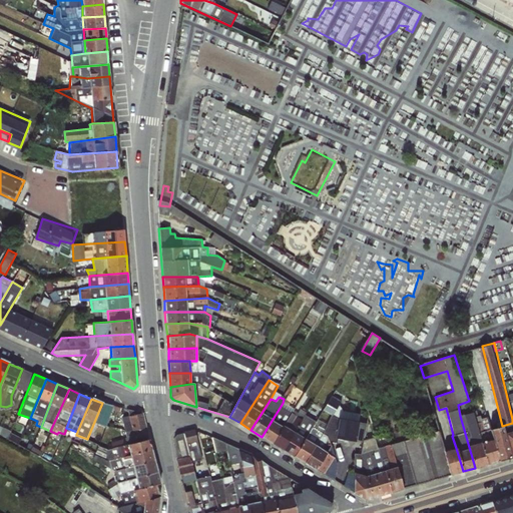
[(102,403),(94,422),(105,427),(111,413),(117,416),(120,408),(102,403)]
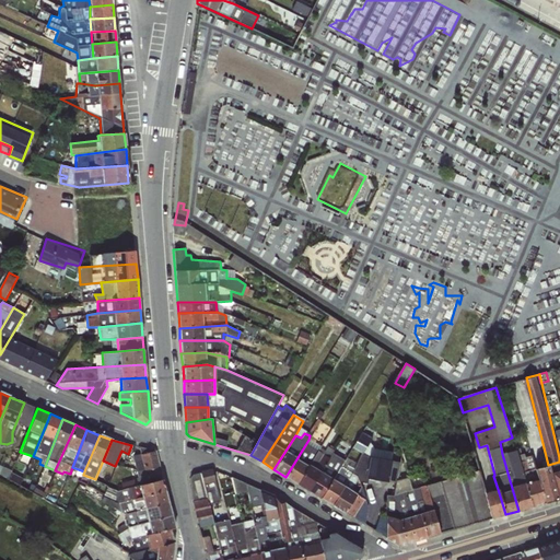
[(308,440),(286,477),(298,483),(319,447),(321,445),(308,440)]
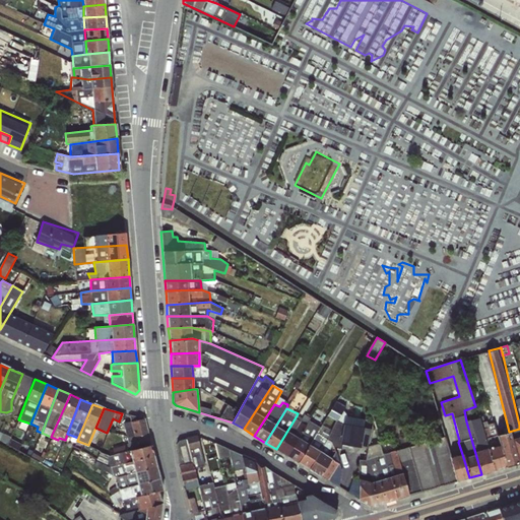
[(478,416),(477,418),(494,470),(506,467),(498,435),(490,413),(478,416)]
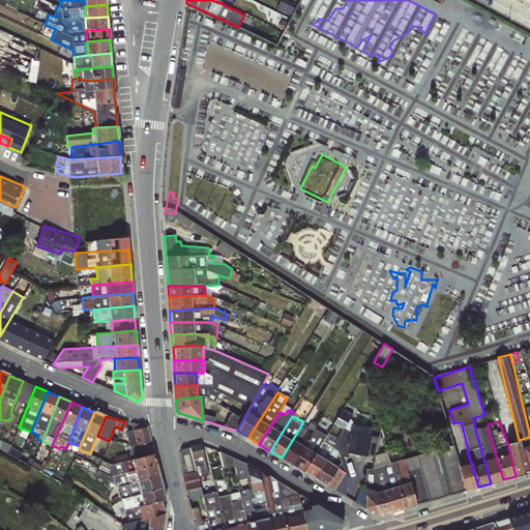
[(302,423),(282,458),(292,465),(317,425),(310,422),(307,427),(302,423)]
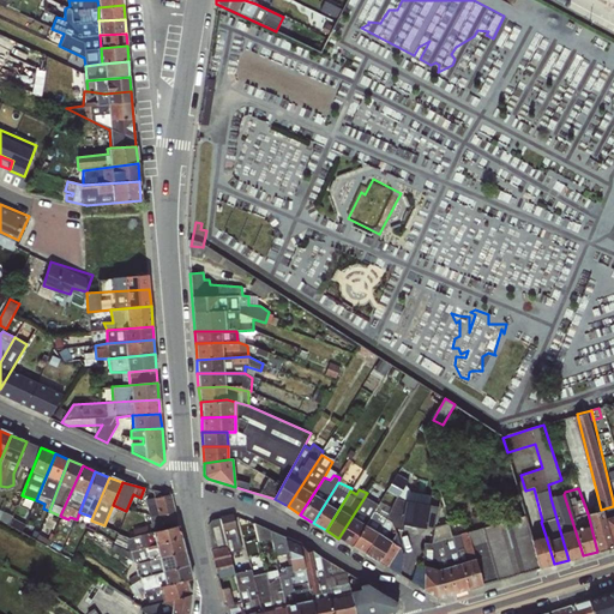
[(158,528),(181,523),(174,492),(151,498),(158,528)]
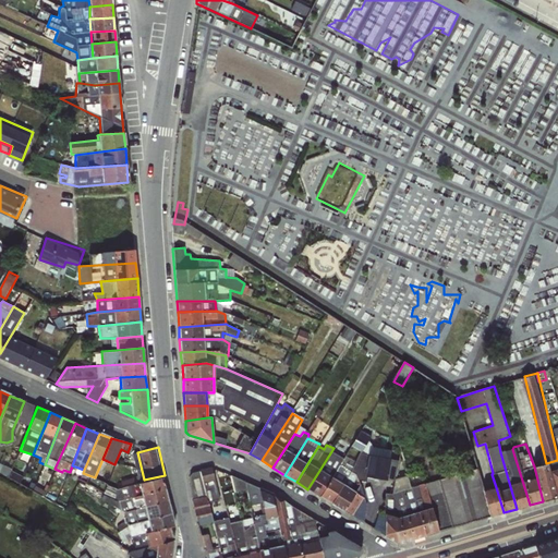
[(334,448),(307,489),(320,497),(340,464),(344,456),(334,448)]
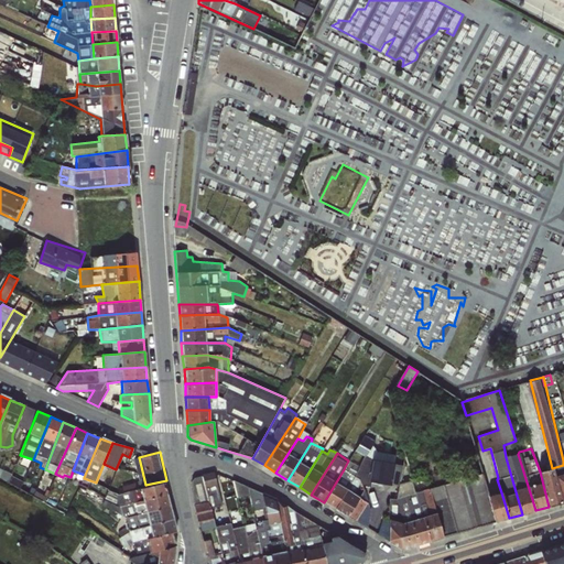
[(518,454),(506,457),(522,514),(535,510),(518,454)]
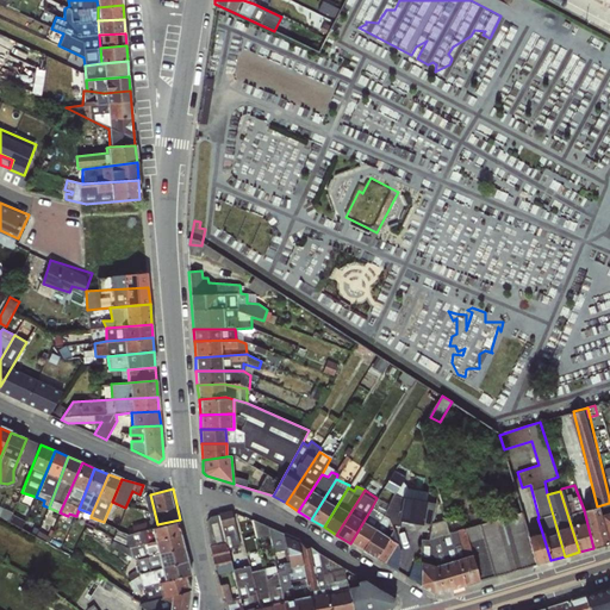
[(397,521),(421,524),(422,526),(428,502),(402,497),(397,521)]
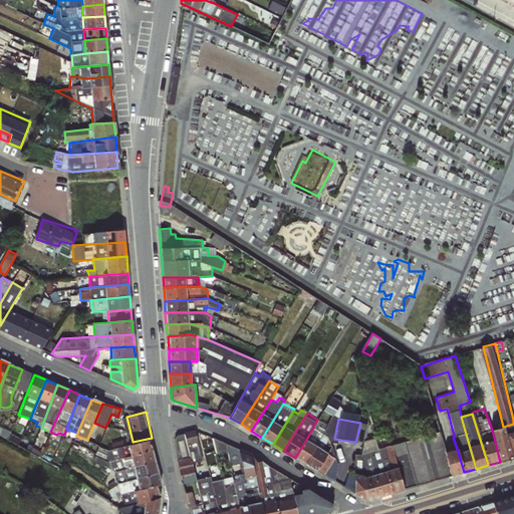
[(366,424),(360,423),(355,443),(354,442),(352,452),(354,455),(353,493),(365,500),(365,436),(366,424)]
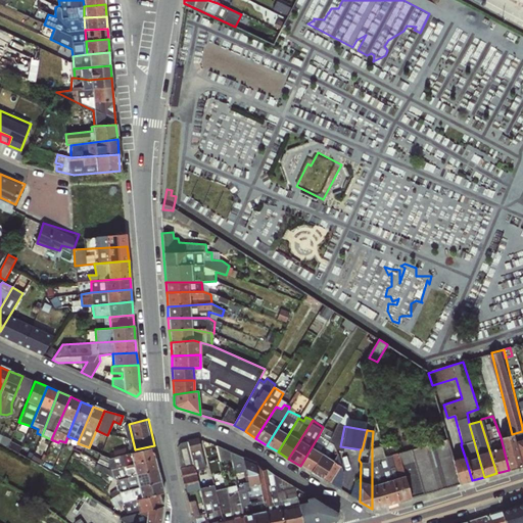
[(511,434),(501,437),(509,470),(521,466),(515,441),(511,434)]
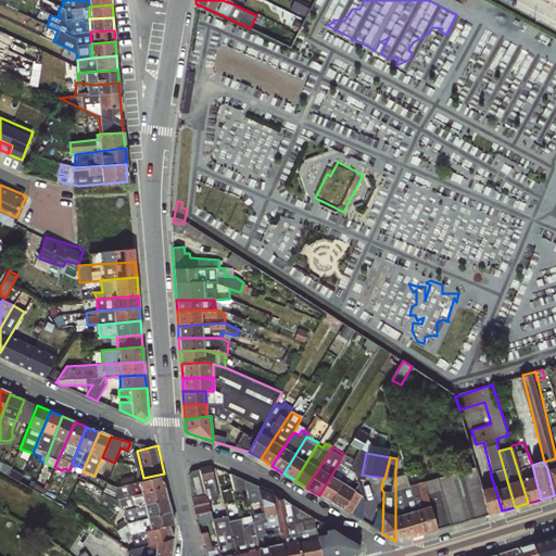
[(339,463),(319,495),(330,502),(350,469),(339,463)]
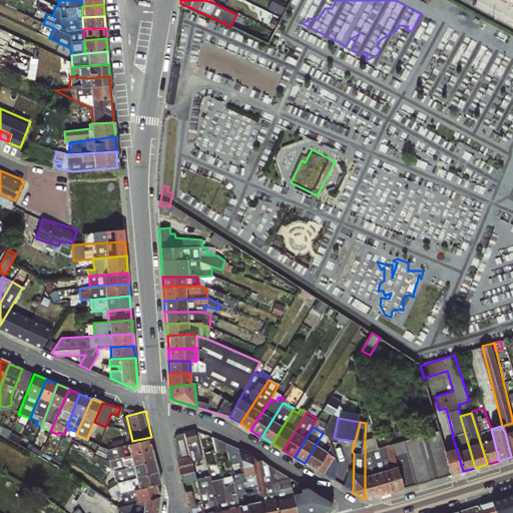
[(190,512),(203,512),(195,479),(191,462),(201,459),(193,429),(183,433),(177,434),(173,437),(175,460),(190,512)]
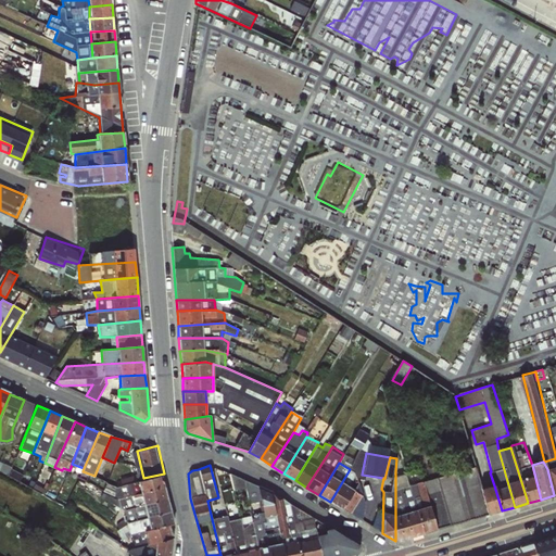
[(451,526),(489,515),(481,490),(476,467),(437,478),(451,526)]
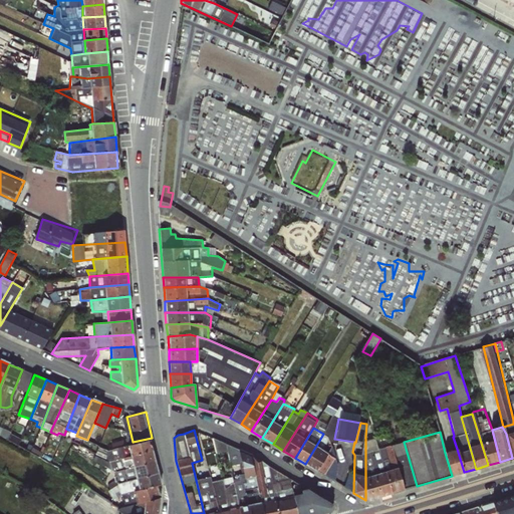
[(323,434),(305,464),(317,471),(327,454),(331,447),(328,437),(323,434)]
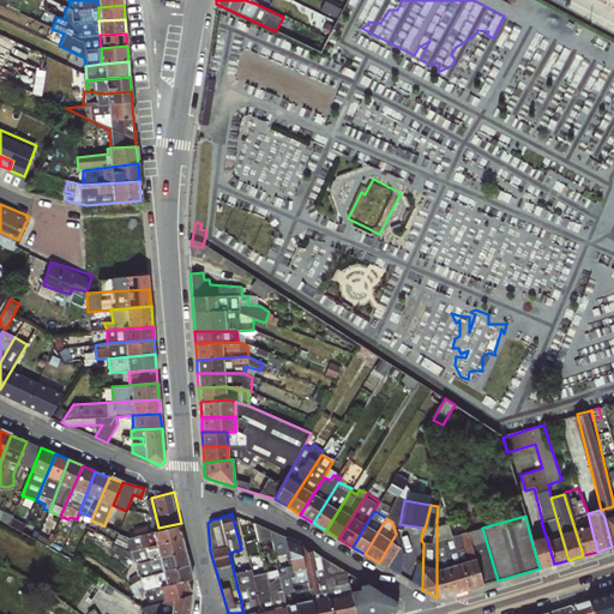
[(446,519),(437,521),(437,597),(468,589),(452,536),(447,519),(446,519)]
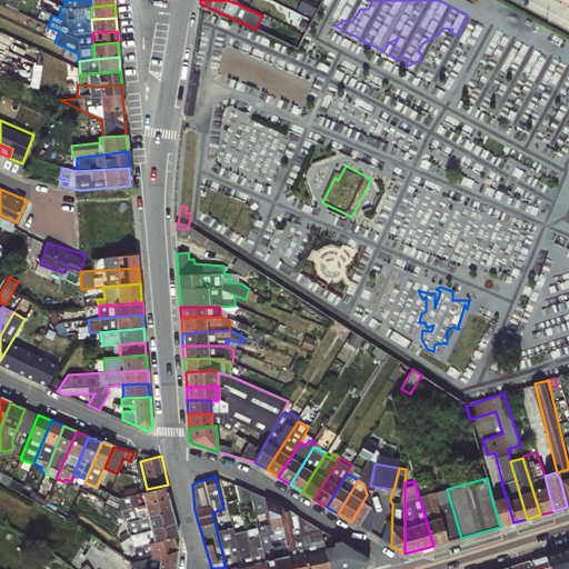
[(178,568),(180,555),(176,538),(179,532),(168,486),(147,490),(145,501),(133,496),(106,501),(107,508),(121,516),(129,520),(131,530),(125,543),(126,549),(151,542),(155,557),(137,561),(135,568),(178,568)]
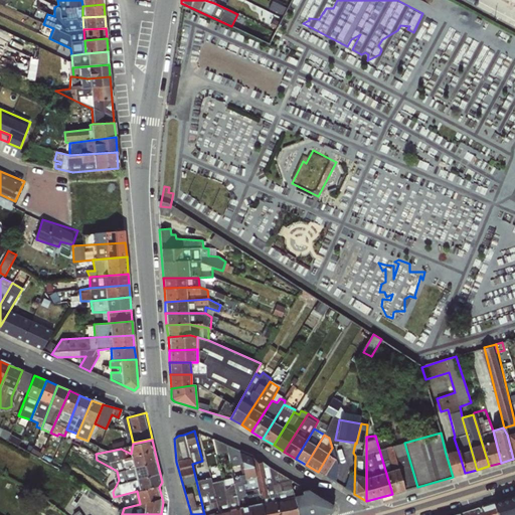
[(405,491),(417,487),(404,443),(391,446),(405,491)]
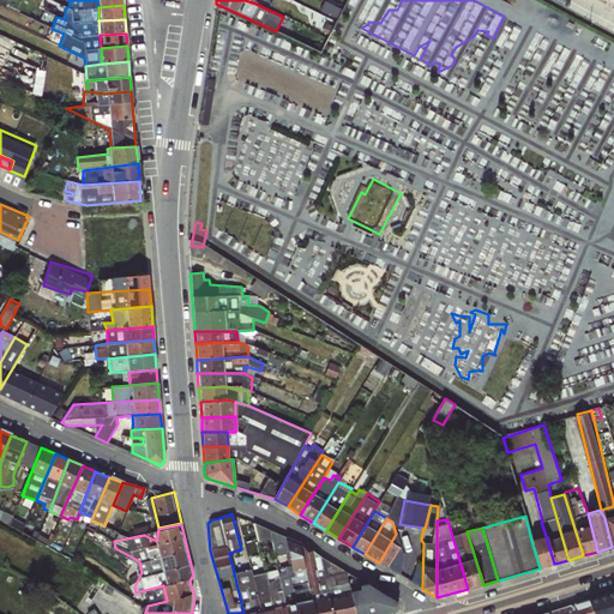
[(468,589),(483,585),(467,531),(452,536),(468,589)]
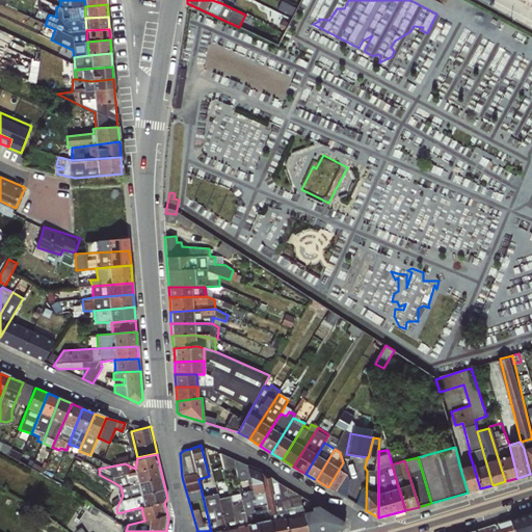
[(468,493),(480,488),(473,464),(460,469),(468,493)]
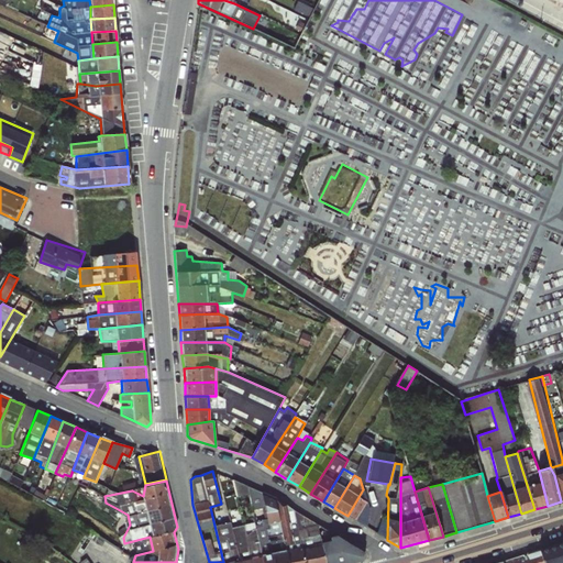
[(359,497),(348,516),(366,528),(371,509),(364,508),(367,503),(359,497)]
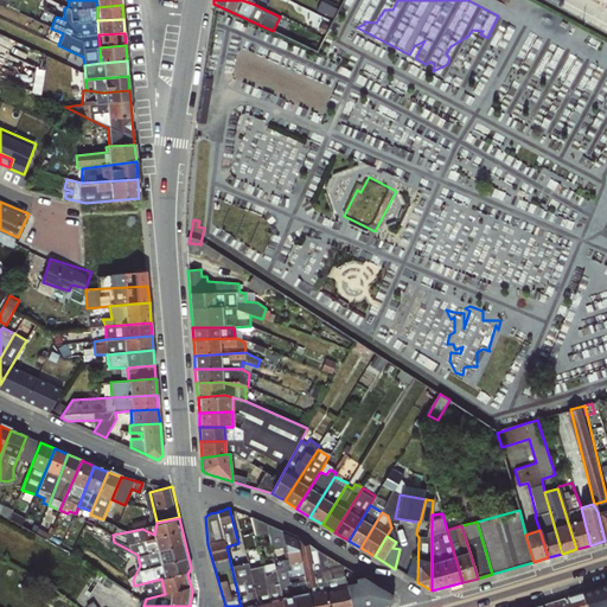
[(328,606),(317,550),(296,537),(302,563),(310,606),(328,606)]
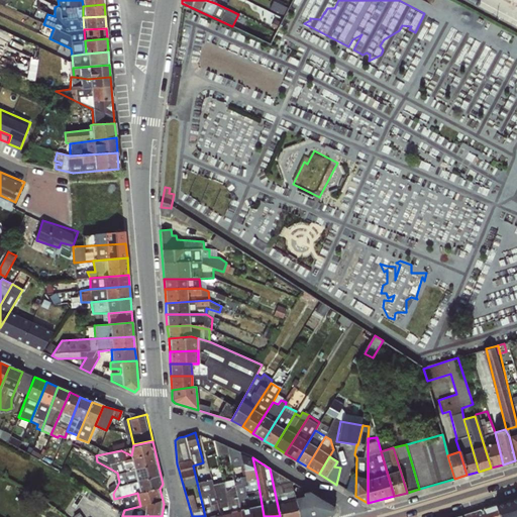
[(280,516),(299,516),(291,482),(270,469),(280,516)]
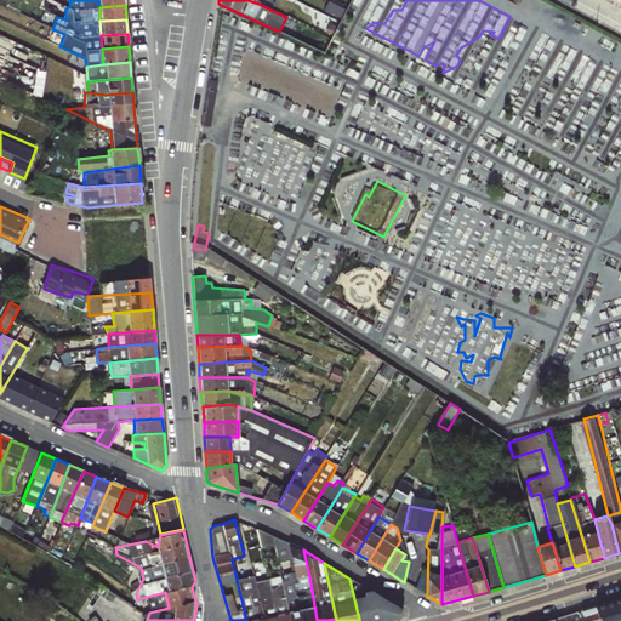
[(252,569),(254,577),(265,620),(277,620),(271,591),(271,585),(268,585),(263,567),(252,569)]
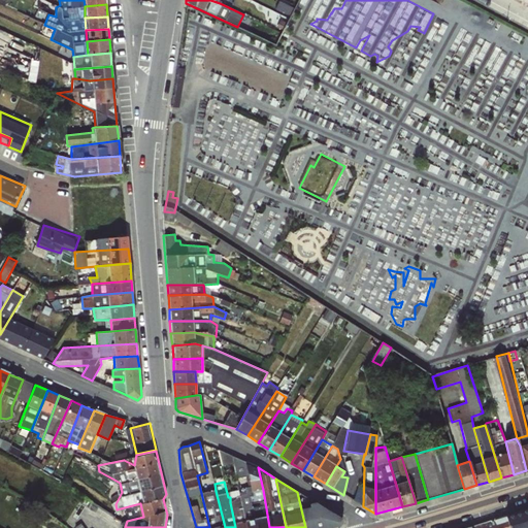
[(269,527),(263,490),(251,493),(257,527),(269,527)]
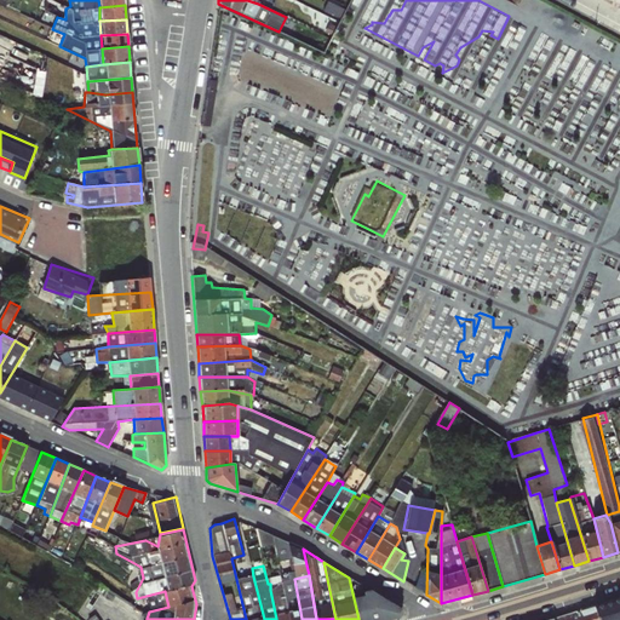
[(264,619),(253,577),(236,579),(246,619),(264,619)]
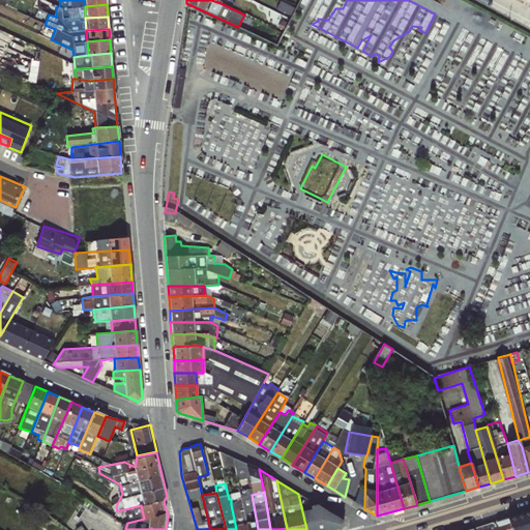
[(306,529),(325,529),(341,527),(343,521),(298,494),(306,529)]
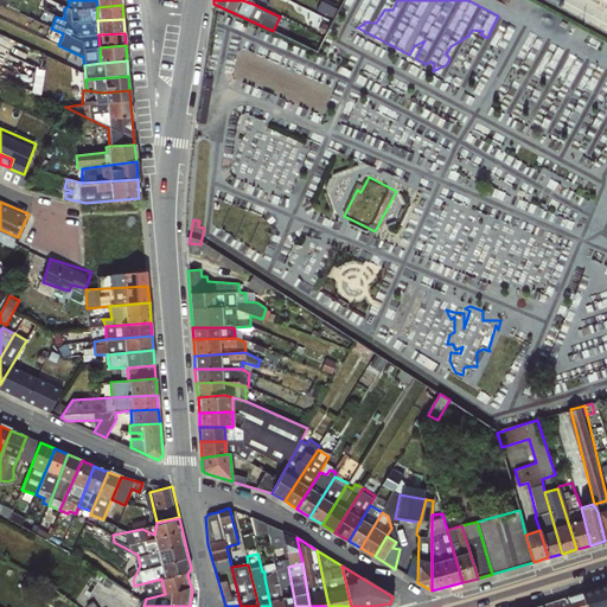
[(295,606),(288,567),(276,569),(282,606),(295,606)]
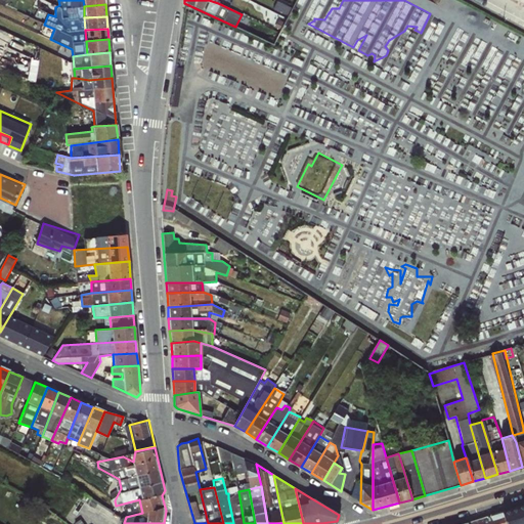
[(231,497),(228,498),(233,523),(244,523),(238,491),(230,493),(231,497)]
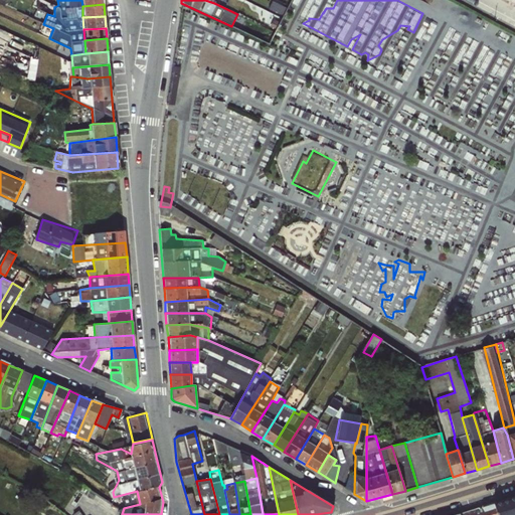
[(514,514),(514,496),(494,503),(497,514),(514,514)]
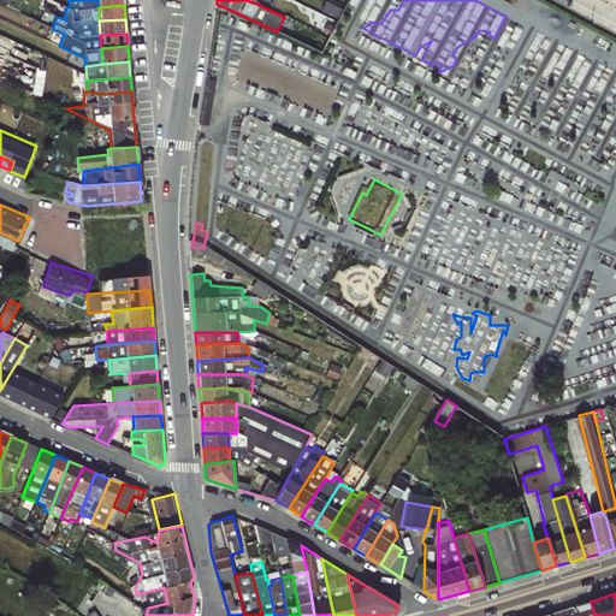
[(579,615),(594,615),(591,602),(576,606),(579,615)]
